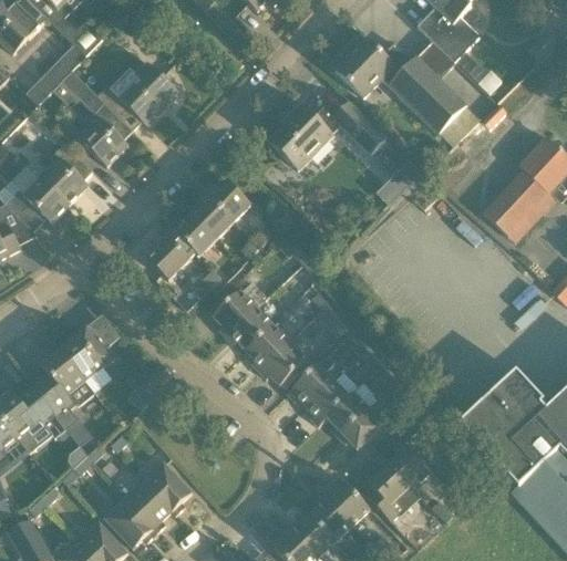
[(19,0),(12,7),(6,0),(3,0),(0,3),(0,40),(13,53),(47,19),(48,19),(35,7),(28,0),(19,0)]
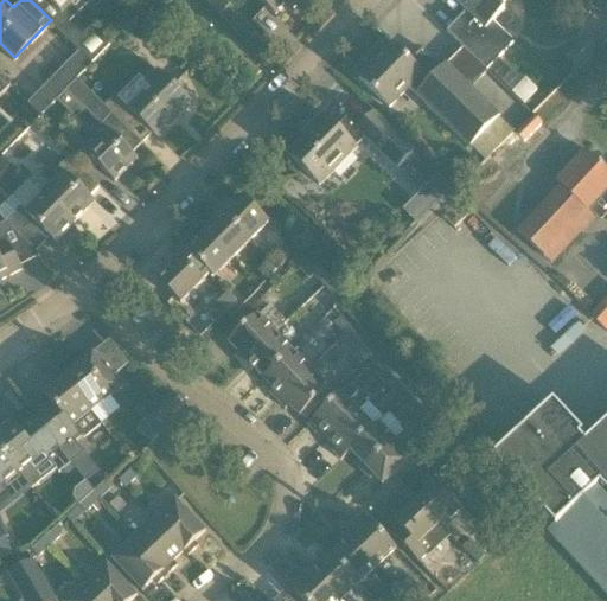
[(45,0),(38,7),(51,20),(50,20),(59,29),(74,14),(70,1),(71,0),(45,0)]
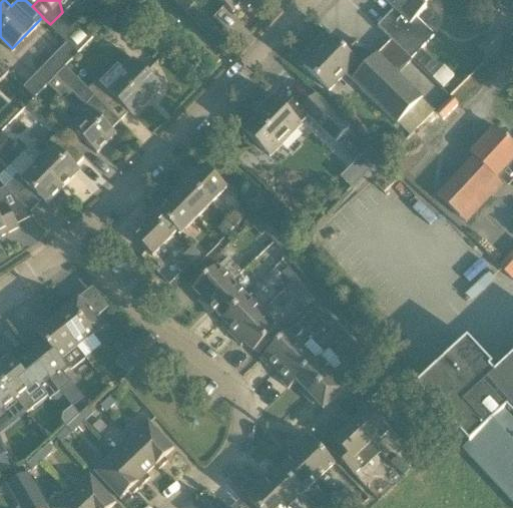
[(221,0),(232,10),(239,3),(243,7),(250,0),(221,0)]
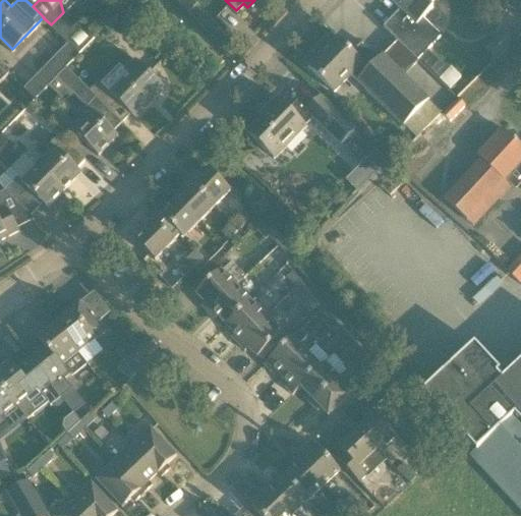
[(393,0),(403,9),(387,25),(384,22),(383,23),(417,57),(441,34),(422,15),(432,5),(429,2),(431,0),(393,0)]
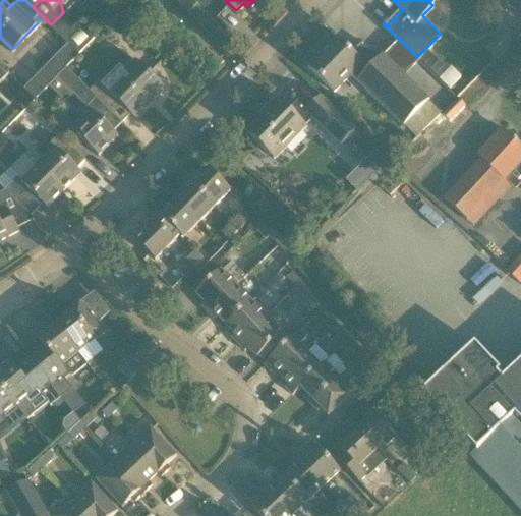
[(122,8),(127,17),(136,11),(130,2),(122,8)]
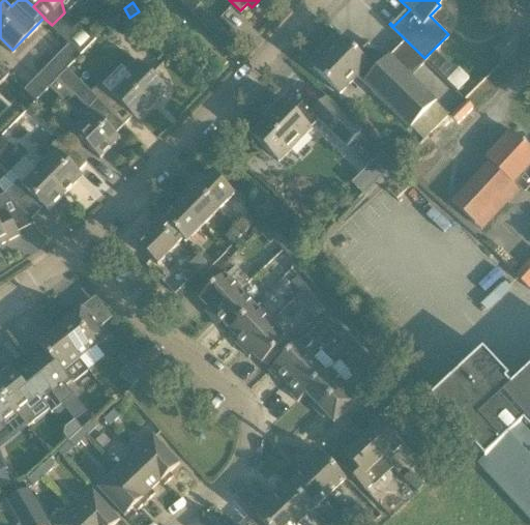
[(68,37),(80,49),(92,35),(81,24),(68,37)]
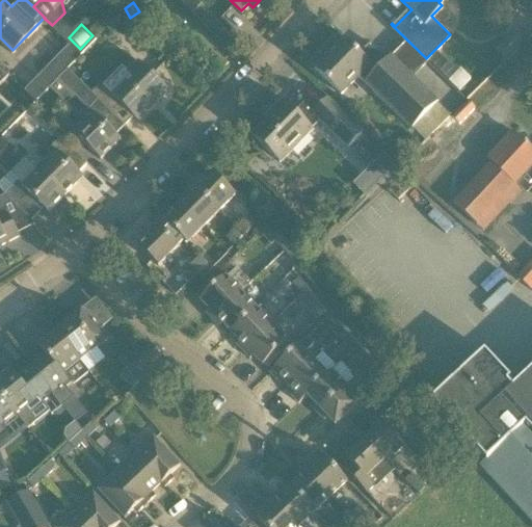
[(495,45),(505,55),(521,40),(510,29),(495,45)]
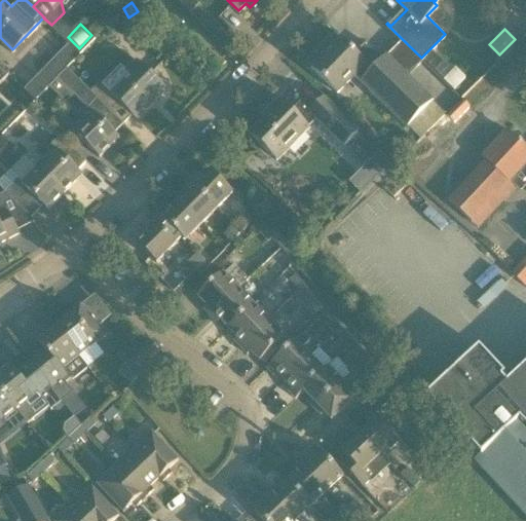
[(361,78),(359,79),(406,125),(433,98),(385,51),(381,56),(366,40),(355,49),(339,34),(310,65),(338,91),(355,73),(361,78)]
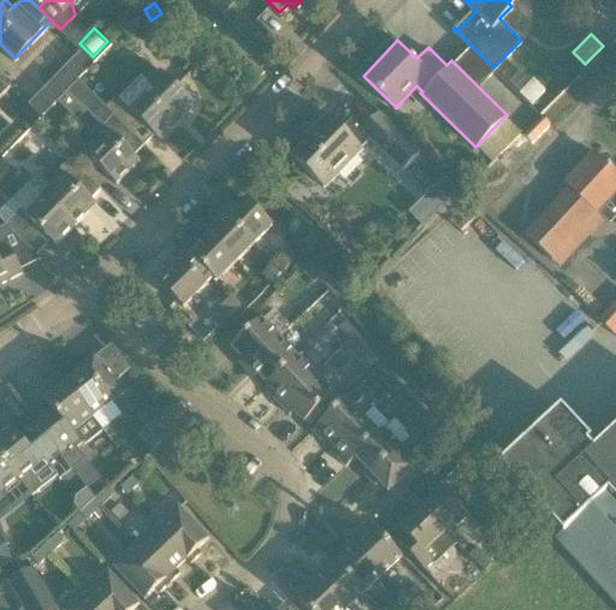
[(53,75),(66,88),(93,60),(81,47),(53,75)]
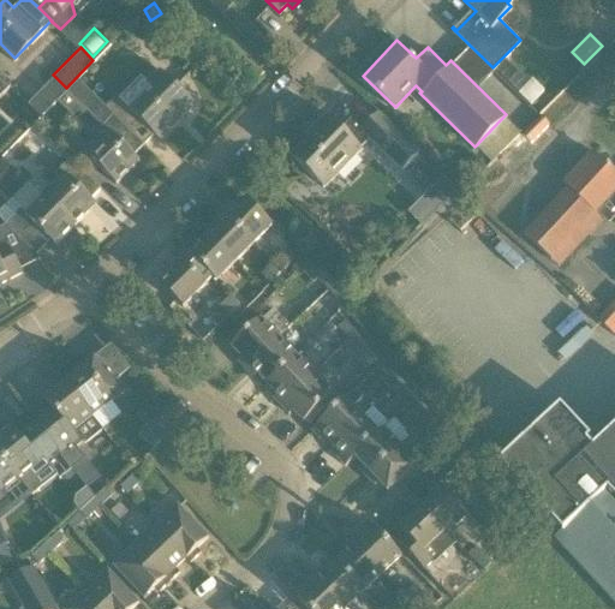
[(117,94),(106,105),(144,142),(154,132),(159,137),(195,101),(160,67),(148,79),(141,72),(119,95),(117,94)]
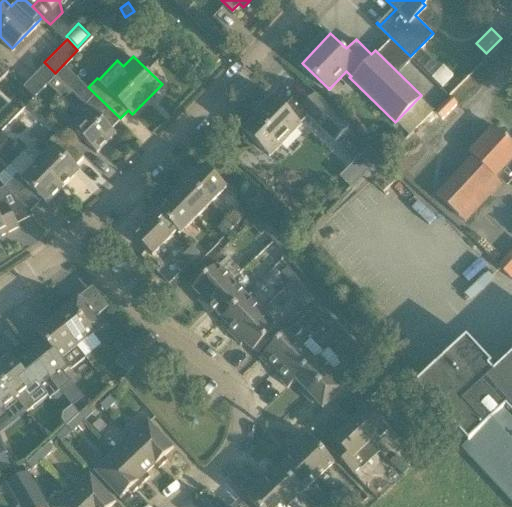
[(0,77),(8,70),(0,61),(0,77)]
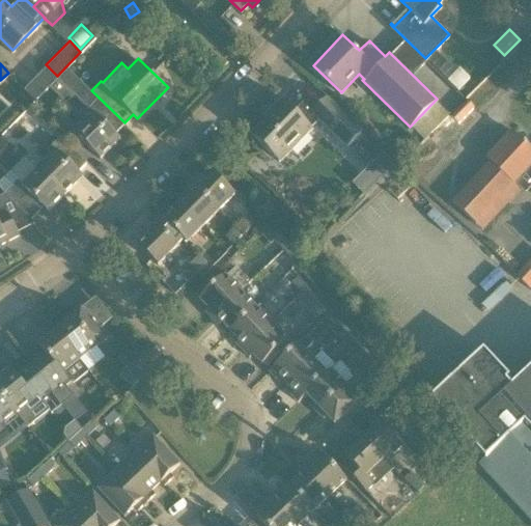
[(91,90),(67,66),(57,76),(88,106),(84,110),(87,114),(73,130),(100,156),(115,140),(111,136),(124,122),(91,90)]
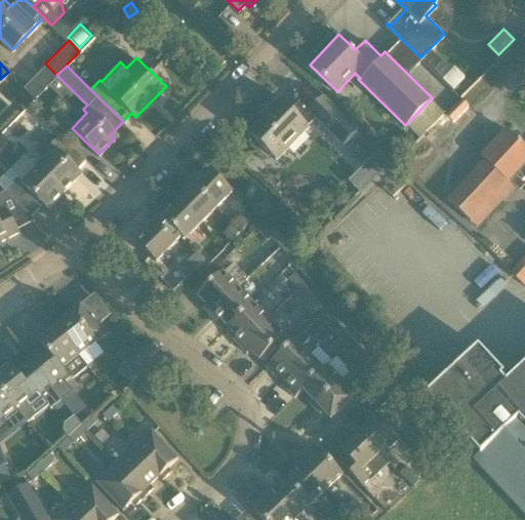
[(268,111),(248,130),(276,158),(310,124),(309,123),(315,117),(342,144),(358,128),(322,93),(310,107),(299,97),(291,107),(279,95),(267,109),(268,111)]
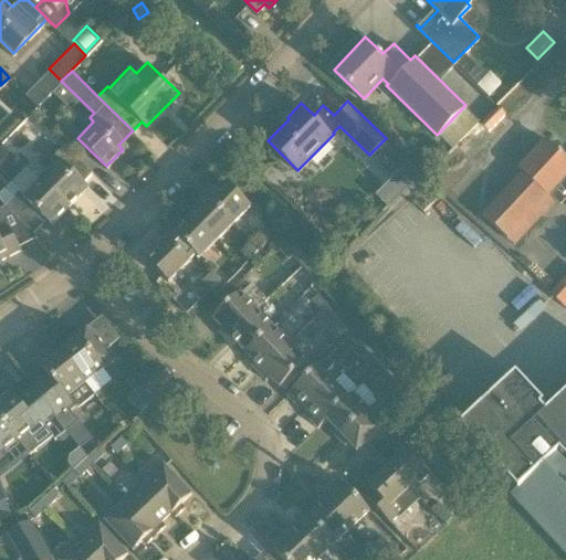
[(479,119),(489,128),(505,113),(495,103),(479,119)]
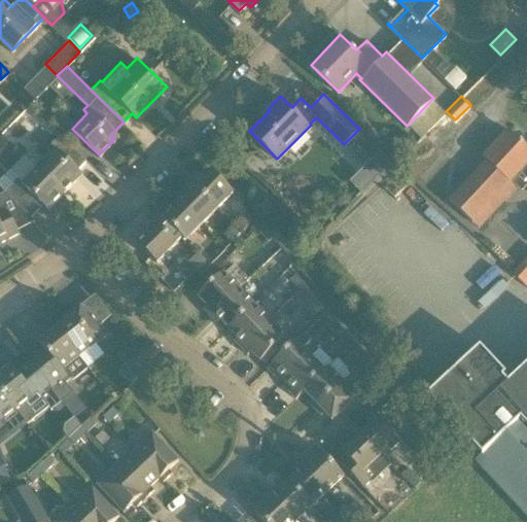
[(483,155),(485,158),(448,198),(479,225),(516,186),(522,193),(526,186),(526,146),(507,129),(483,155)]
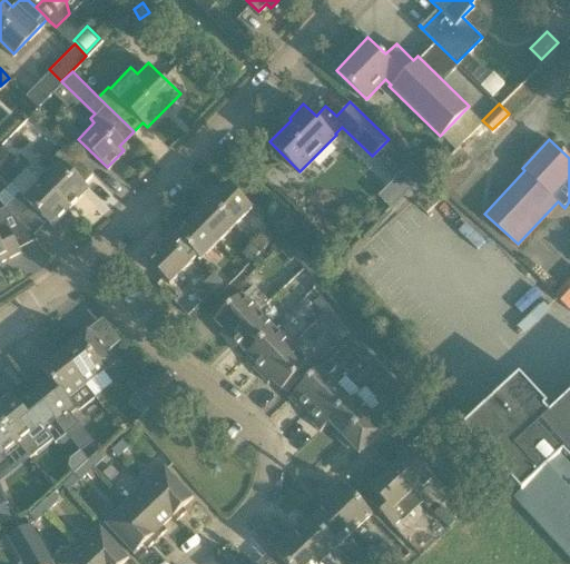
[(55,164),(39,179),(68,207),(84,190),(79,186),(92,172),(65,145),(50,159),(55,164)]
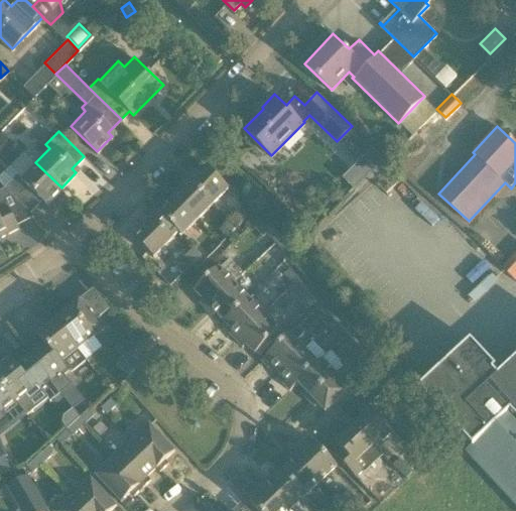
[(371,147),(357,160),(367,170),(381,157),(371,147)]
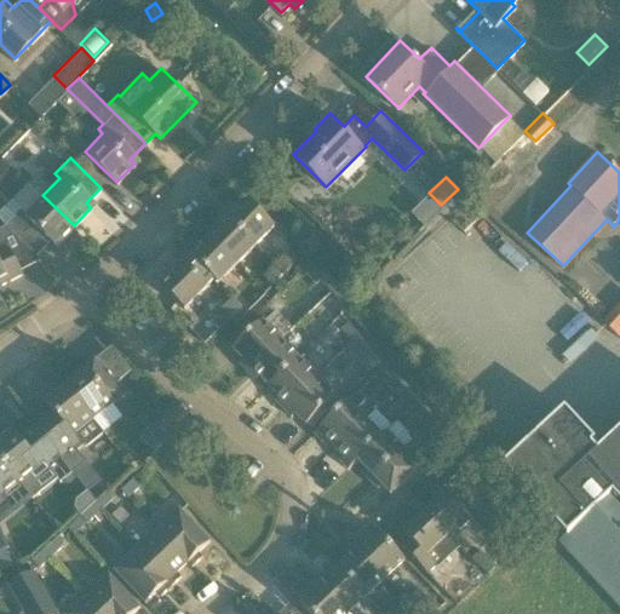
[(13,200),(21,207),(26,212),(42,195),(30,183),(13,200)]
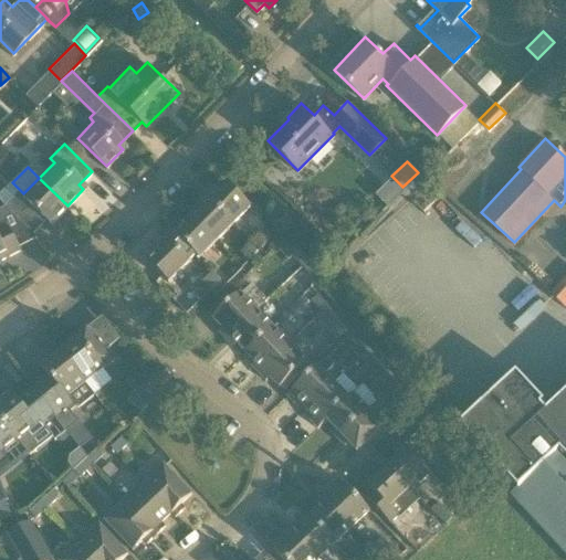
[(67,205),(39,178),(23,193),(19,189),(3,203),(32,231),(42,221),(39,219),(43,214),(51,222),(67,205)]
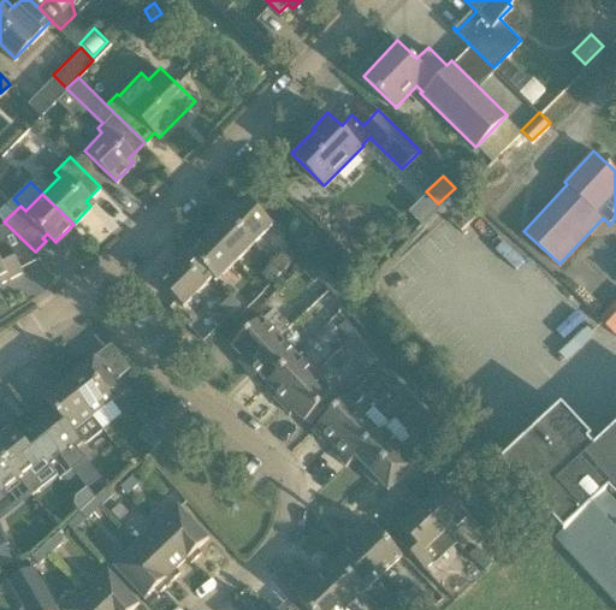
[(230,199),(220,208),(254,242),(273,223),(244,195),(235,203),(230,199)]
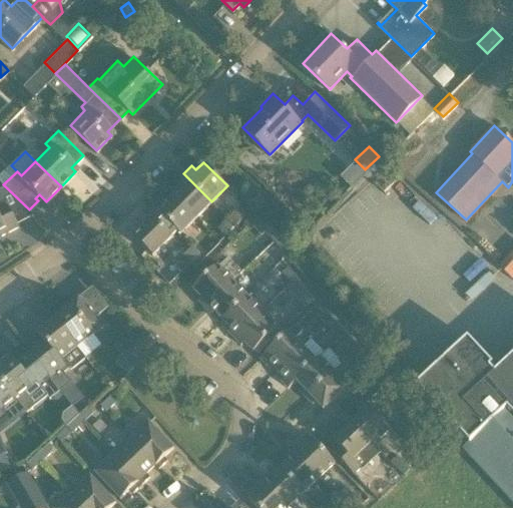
[(179,186),(172,193),(196,217),(211,201),(183,173),(175,181),(179,186)]
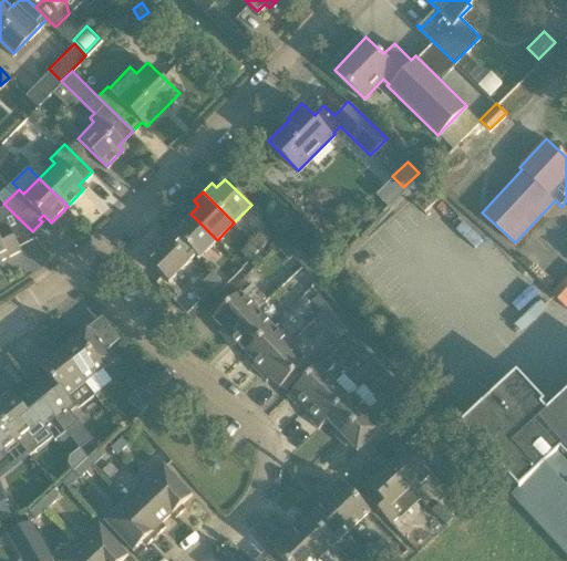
[(0,258),(20,248),(0,209),(0,258)]
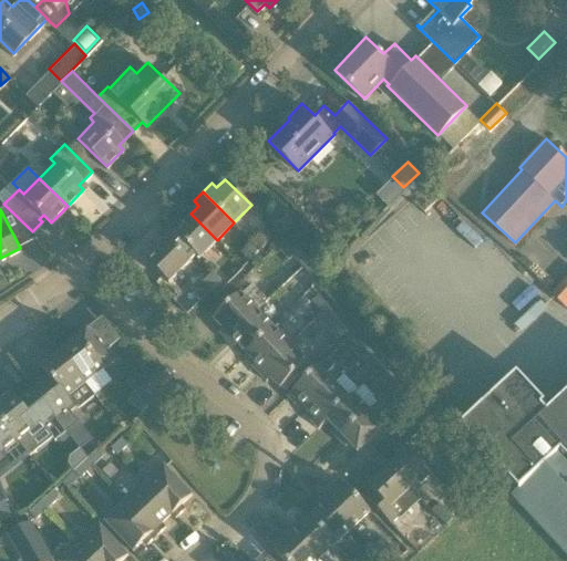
[(177,217),(168,226),(195,252),(199,257),(217,240),(191,214),(183,221),(177,217)]
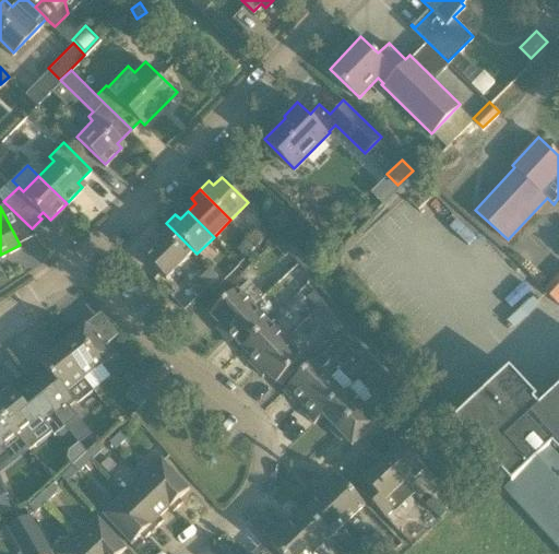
[(192,249),(166,223),(159,230),(165,235),(144,256),(166,277),(192,249)]
